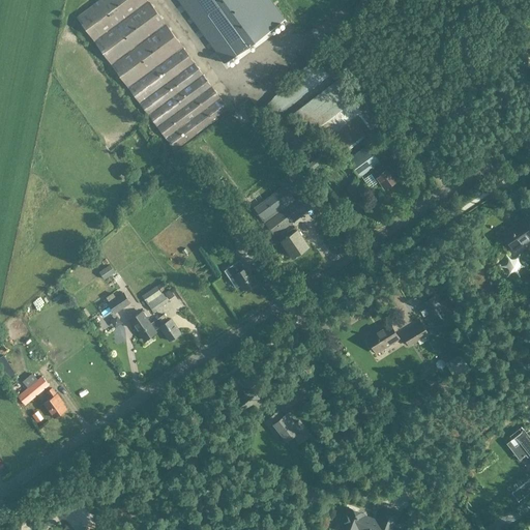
[(98,0),(76,17),(77,18),(174,150),(229,110),(225,104),(148,0),(98,0)]
